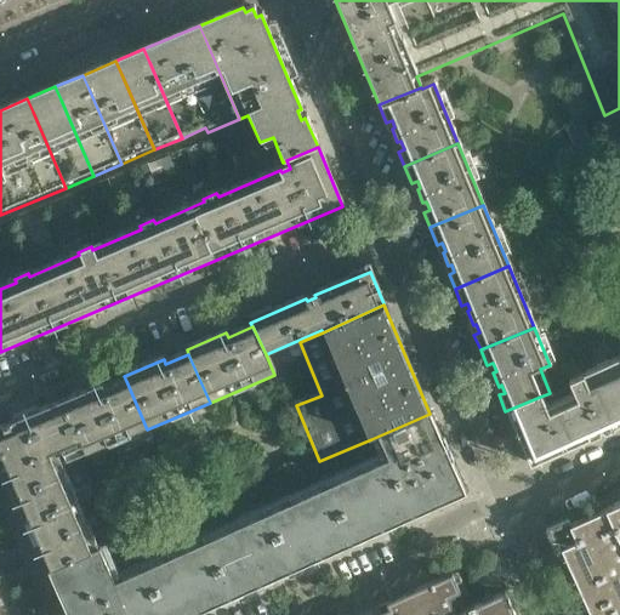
[(619,359),(604,368),(619,404),(619,359)]
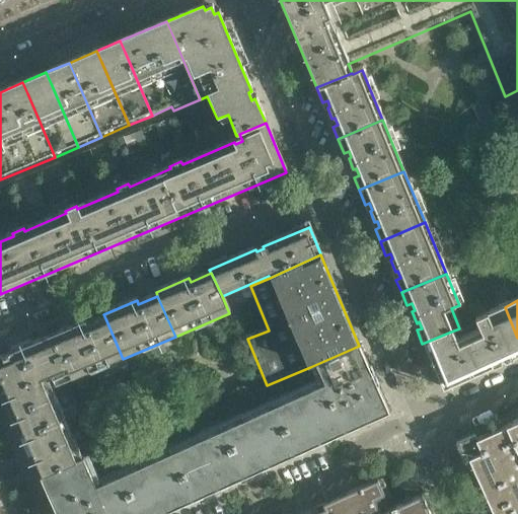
[(517,357),(517,338),(505,307),(474,320),(482,337),(458,347),(451,332),(422,344),(442,391),(492,369),(490,364),(509,356),(511,361),(517,357)]
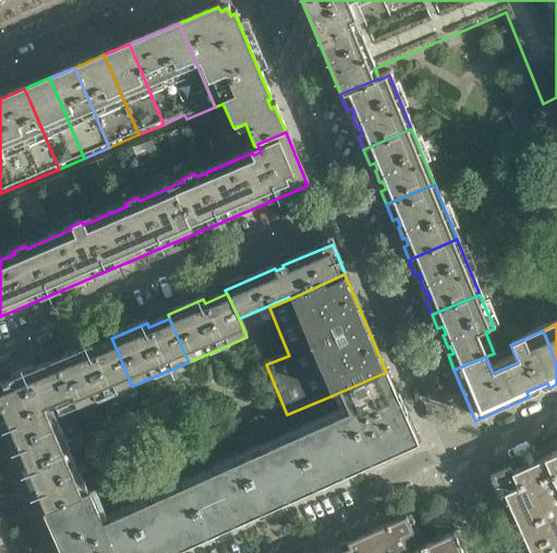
[(132,386),(113,343),(93,351),(91,347),(56,362),(76,410),(132,386)]
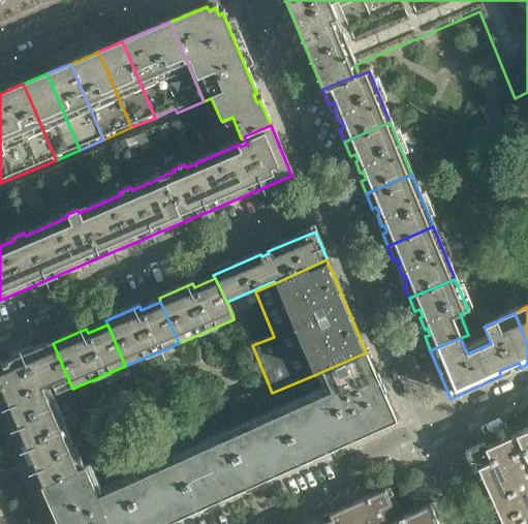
[(62,423),(52,398),(72,389),(53,343),(0,366),(0,392),(1,392),(5,401),(3,402),(26,455),(40,489),(83,470),(67,433),(81,427),(76,417),(62,423)]
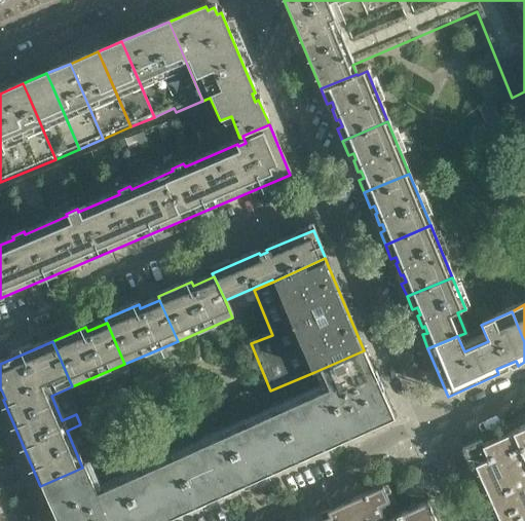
[(394,420),(381,394),(363,352),(320,372),(329,392),(350,440),(394,420)]
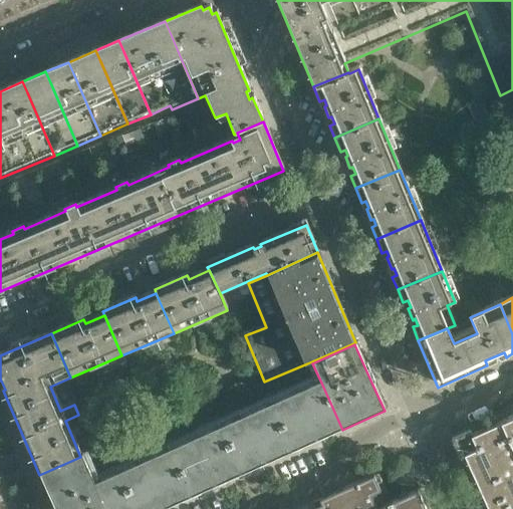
[(342,430),(321,383),(269,406),(290,453),(342,430)]
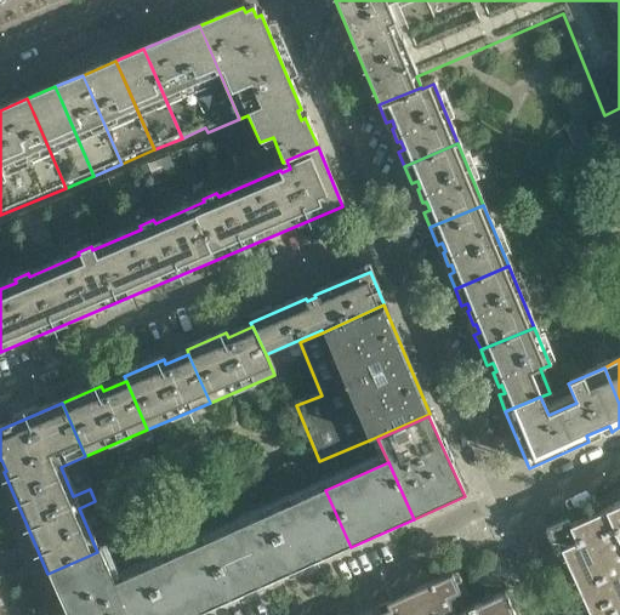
[(351,547),(325,490),(263,518),(288,575),(351,547)]
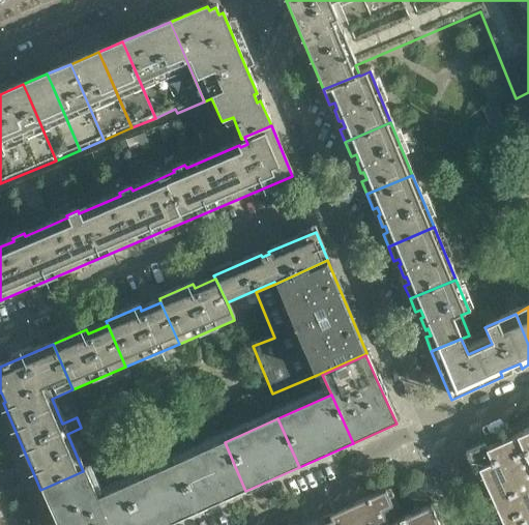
[(528,432),(511,440),(528,476),(528,432)]
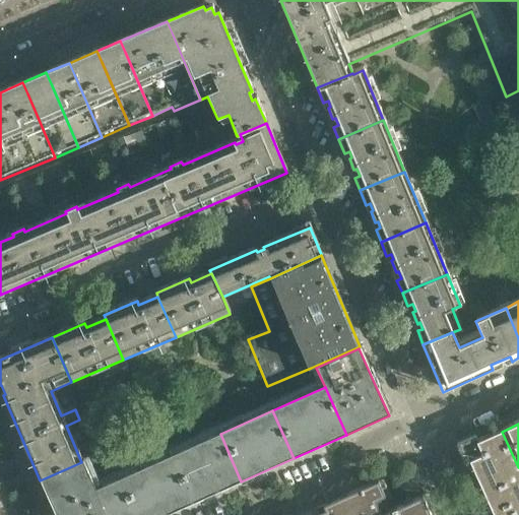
[(518,467),(502,432),(476,443),(474,438),(455,447),(464,466),(469,464),(491,512),(518,499),(518,467)]
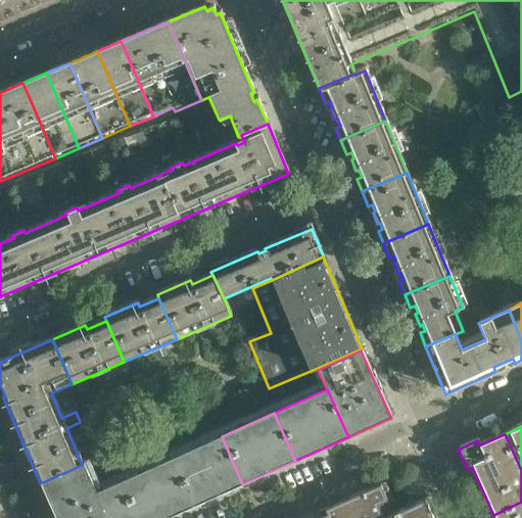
[(242,484),(222,436),(174,458),(195,506),(242,484)]
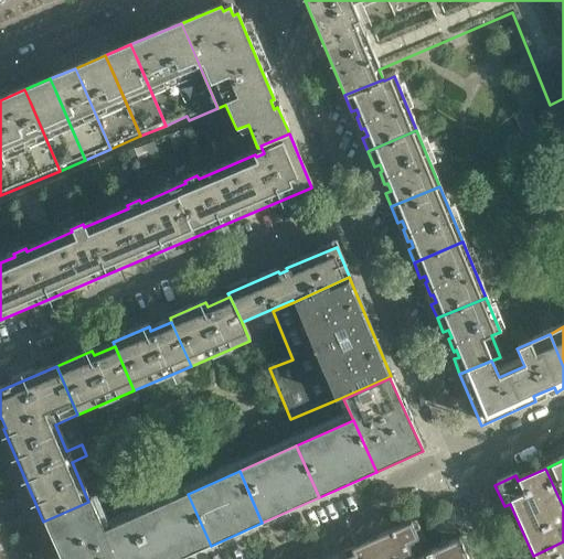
[(182,558),(211,546),(188,494),(131,519),(148,558),(182,558)]
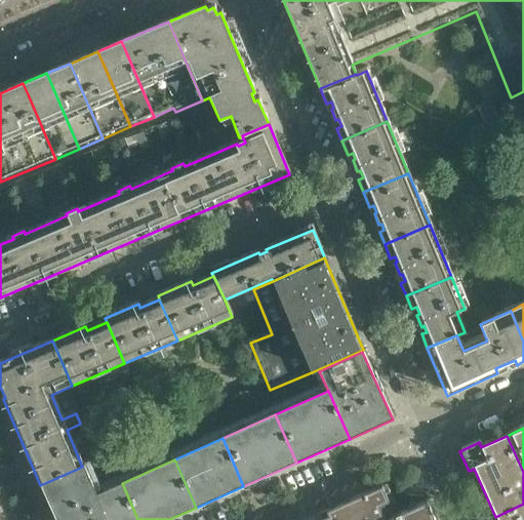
[(107,519),(95,495),(83,466),(82,467),(40,485),(55,519),(107,519)]
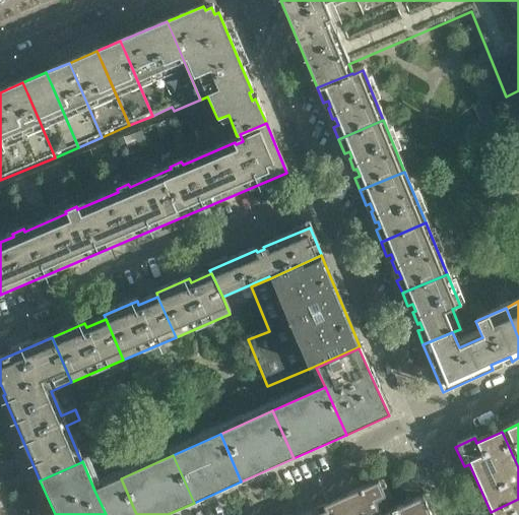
[(136,514),(121,478),(94,491),(106,514),(136,514)]
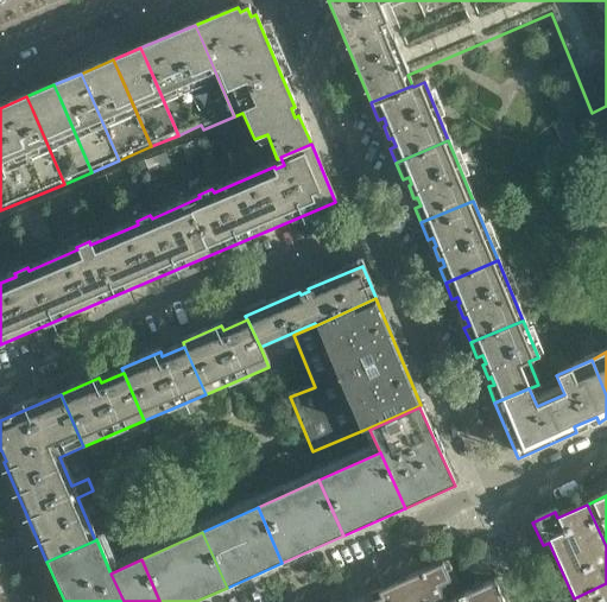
[(453,601),(456,600),(451,589),(457,587),(447,564),(399,584),(406,601),(453,601)]
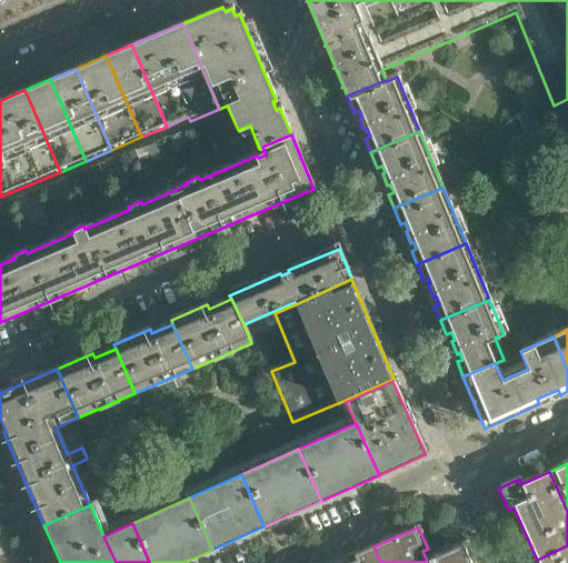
[(469,562),(461,545),(427,561),(424,562),(469,562)]
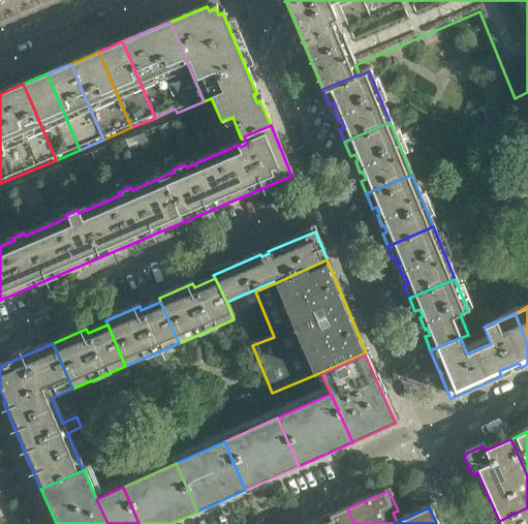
[(527,523),(527,507),(499,521),(500,523),(527,523)]
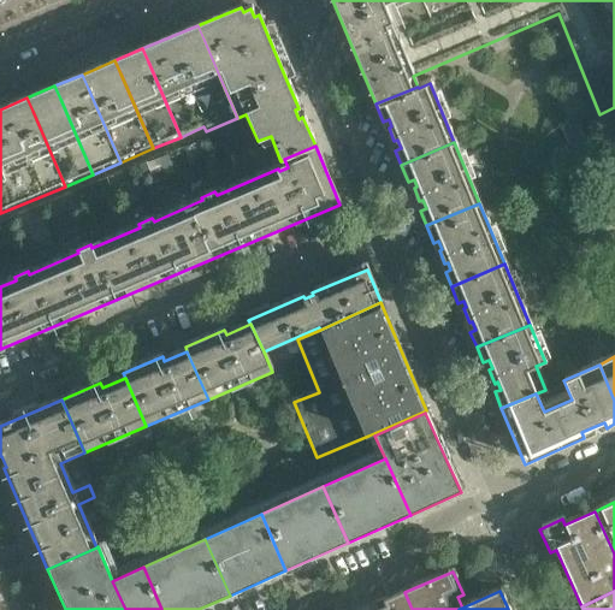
[(412,609),(404,592),(382,603),(384,609),(412,609)]
